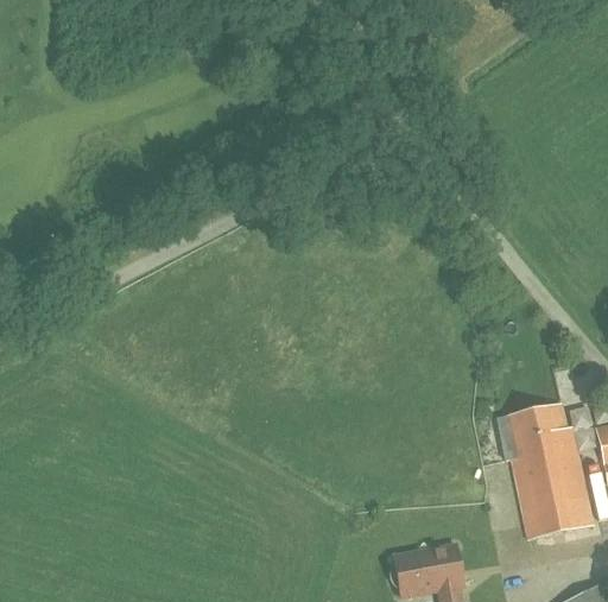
[(567,425),(562,401),(498,416),(507,457),(511,456),(530,537),(594,523),(571,424),(567,425)]
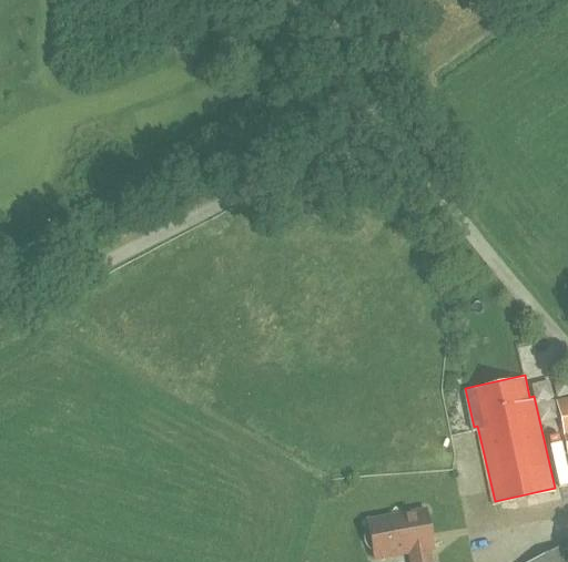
[(567,394),(556,396),(567,450),(567,394)]
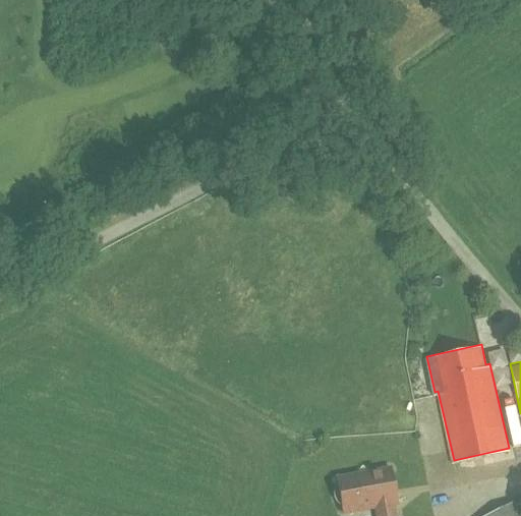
[(441,442),(438,418),(429,420),(432,443),(441,442)]
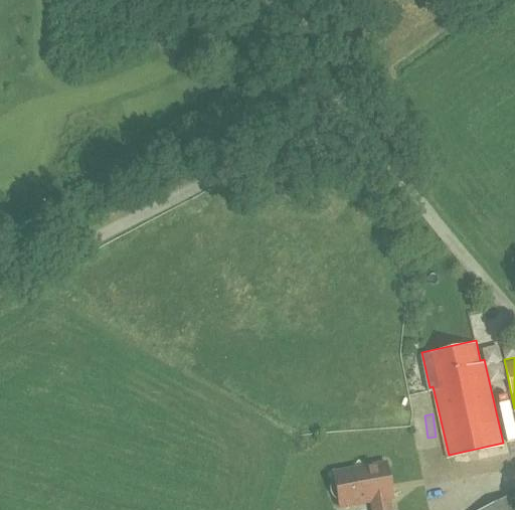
[(329,485),(329,487),(330,489),(330,491),(331,492),(332,494),(334,495),(335,496),(338,497),(339,504),(370,499),(371,509),(396,509),(391,509),(390,496),(393,496),(386,457),(332,466),(334,477),(332,478),(331,480),(330,481),(330,483),(329,485)]
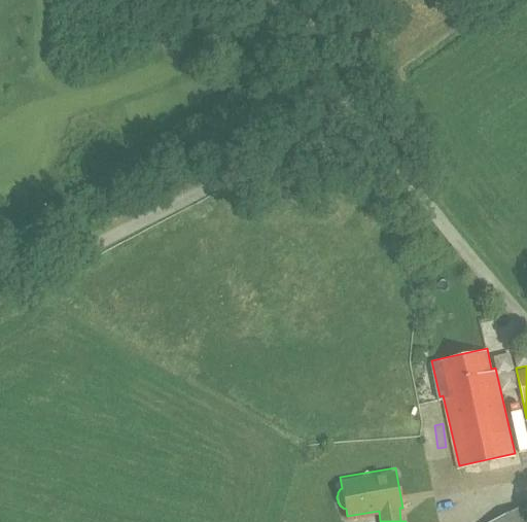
[(526,521),(526,500),(482,521),(526,521)]
